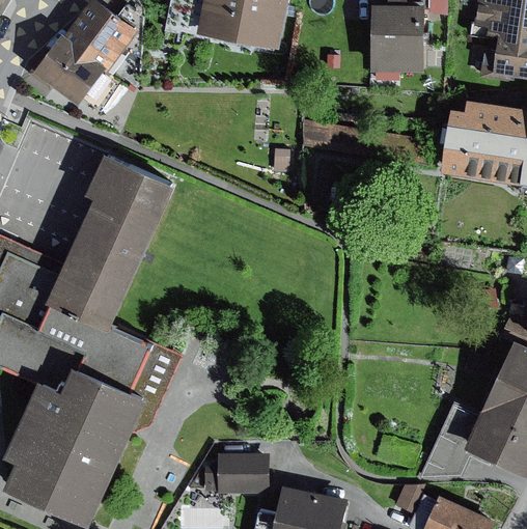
[(95,0),(87,0),(63,32),(85,49),(80,57),(102,74),(135,30),(95,0)]
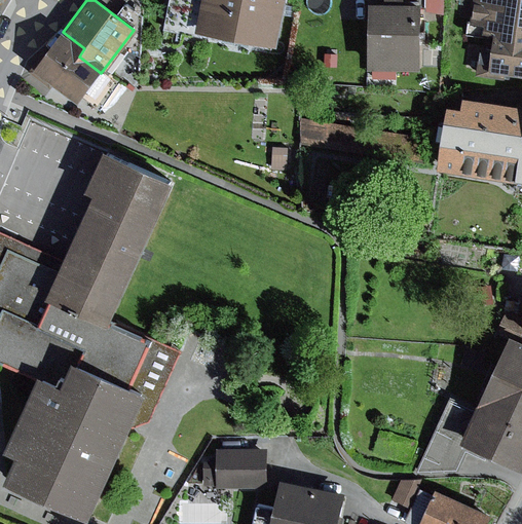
[(196,32),(201,0),(168,0),(162,31),(195,36),(196,32)]
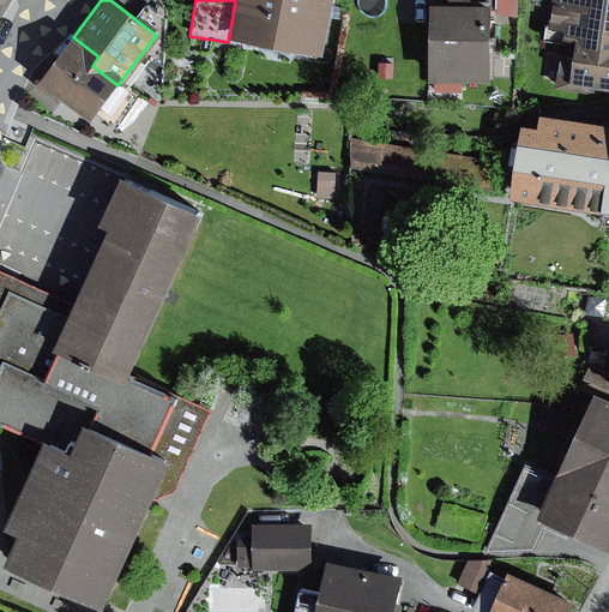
[(332,0),(235,0),(229,37),(323,54),(332,0)]
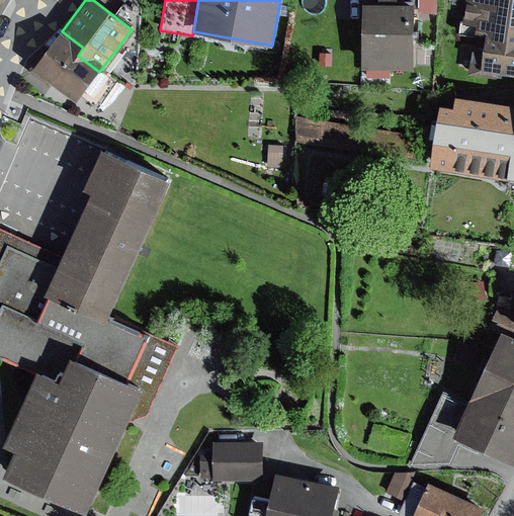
[(436,0),(418,0),(418,13),(435,15),(436,0)]
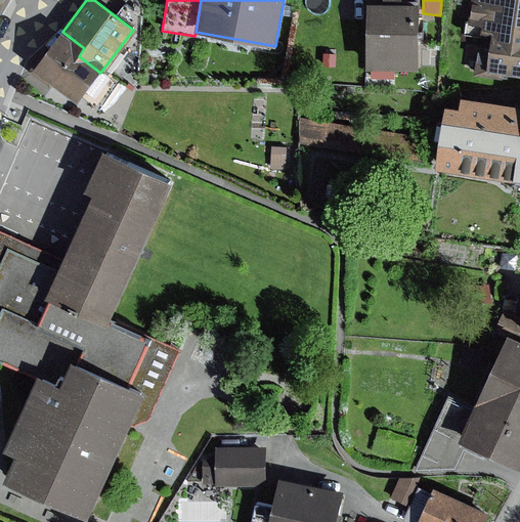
[(519,0),(471,0),(467,25),(479,27),(478,34),(490,36),(488,52),(475,50),(472,76),(508,81),(509,75),(519,76),(519,0)]
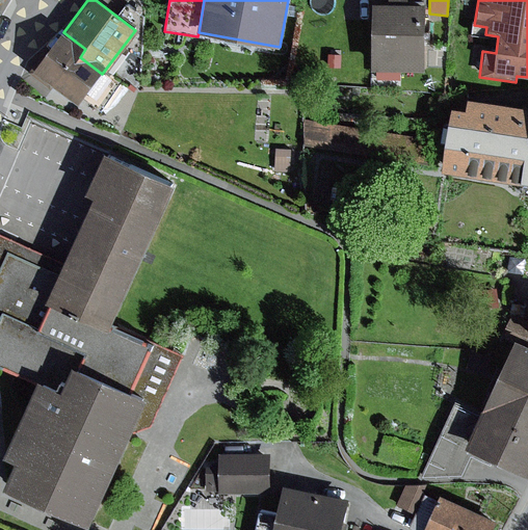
[(424,5),(373,4),(372,70),(423,71),(424,5)]
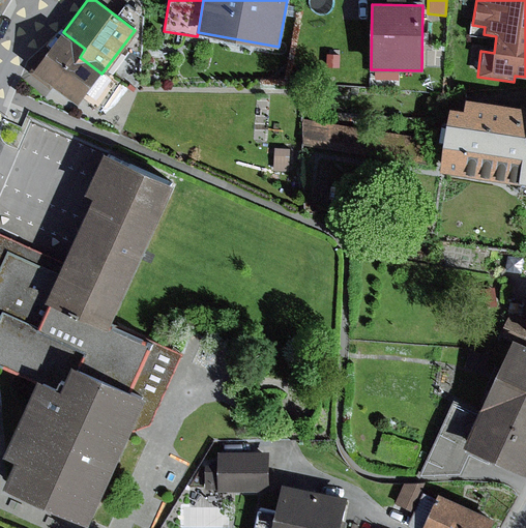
[(40,54),(26,72),(48,90),(52,85),(78,105),(101,74),(80,57),(85,49),(63,32),(44,57),(40,54)]
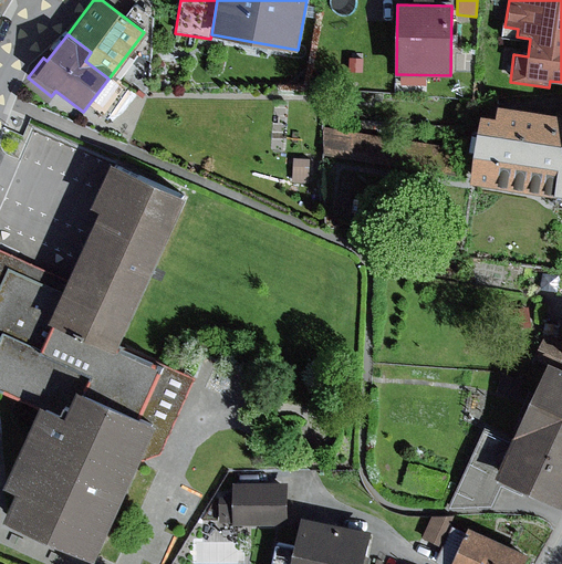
[(361,60),(346,59),(345,73),(360,75),(361,60)]
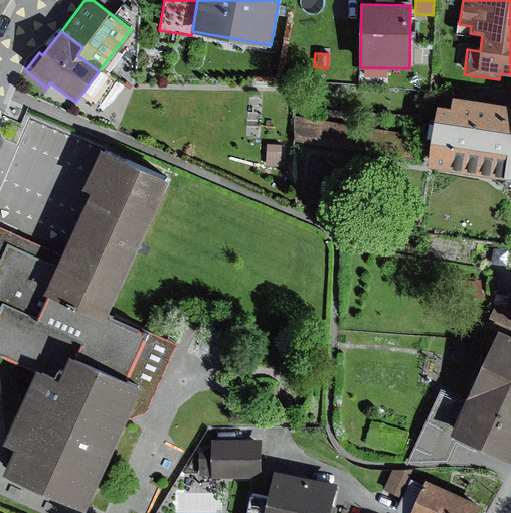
[(451,107),(438,105),(428,165),(510,179),(510,102),(454,93),(451,107)]
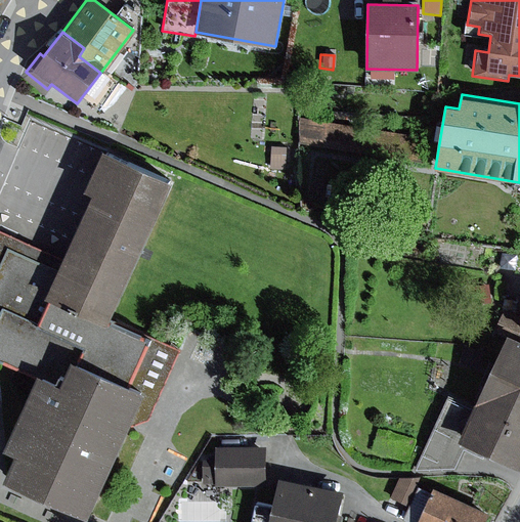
[(428,136),(297,120),(296,147),(425,165),(428,136)]
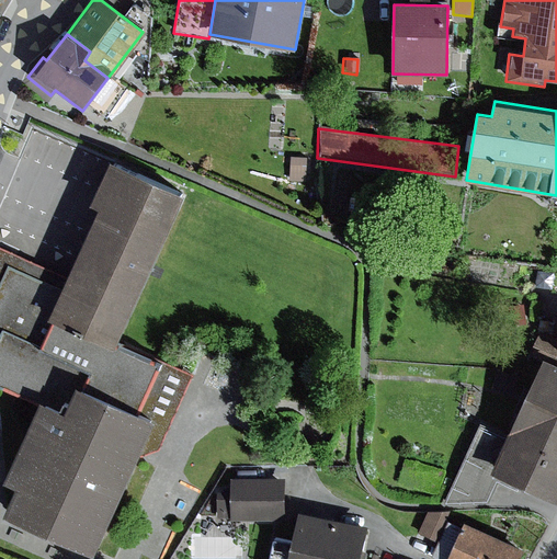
[(288,159),(287,182),(303,183),(304,160),(288,159)]
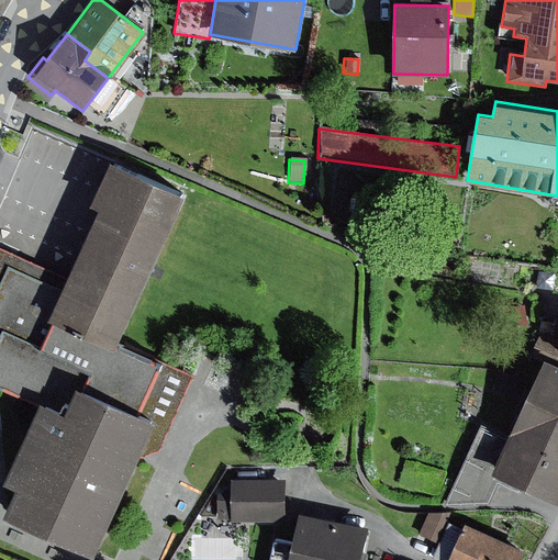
[(65,294),(9,269),(0,288),(0,389),(40,406),(7,481),(18,486),(6,514),(96,553),(155,420),(138,412),(158,366),(115,347),(182,196),(111,164),(95,202),(104,206),(75,271),(71,280),(65,294)]
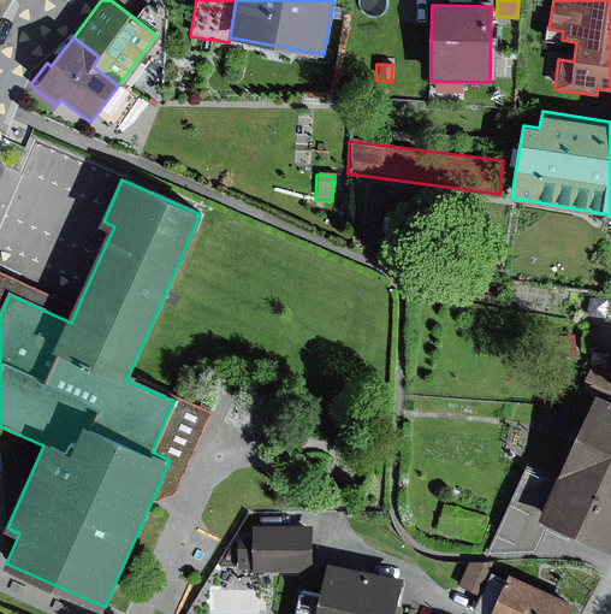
[(0,316),(10,295),(71,323),(78,307),(0,272),(0,316)]
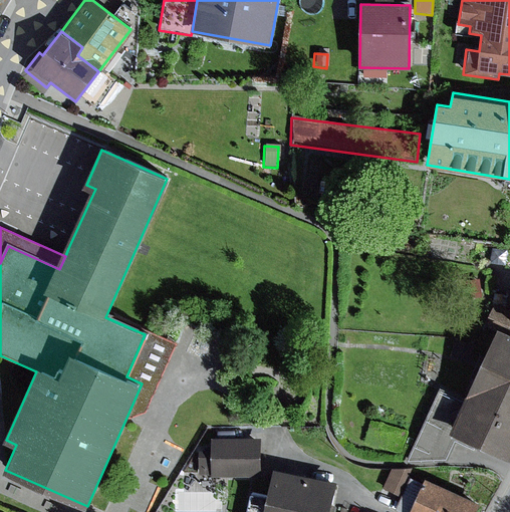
[(477,280),(458,283),(461,301),(480,298),(477,280)]
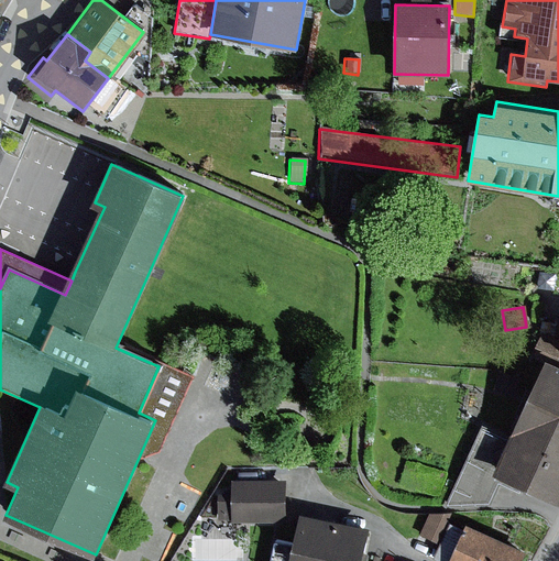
[(558,342),(541,333),(530,351),(558,364),(558,342)]
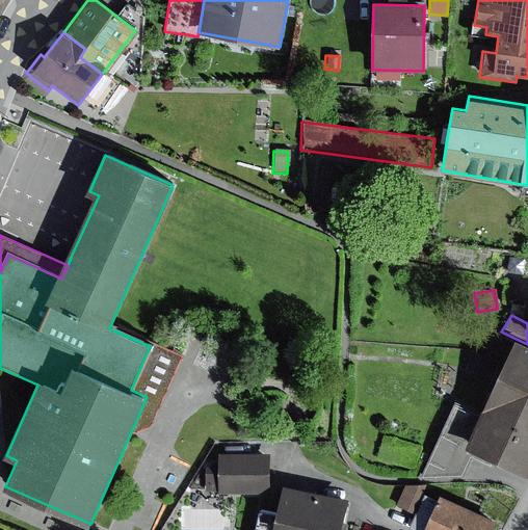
[(527,346),(516,341),(484,408),(527,428),(527,346)]
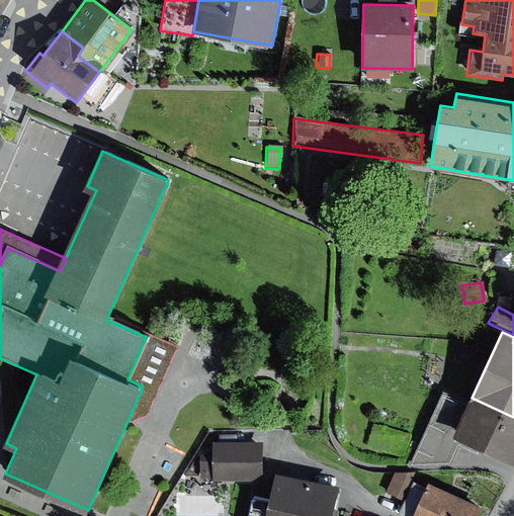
[(478,348),(454,344),(451,359),(476,363),(478,348)]
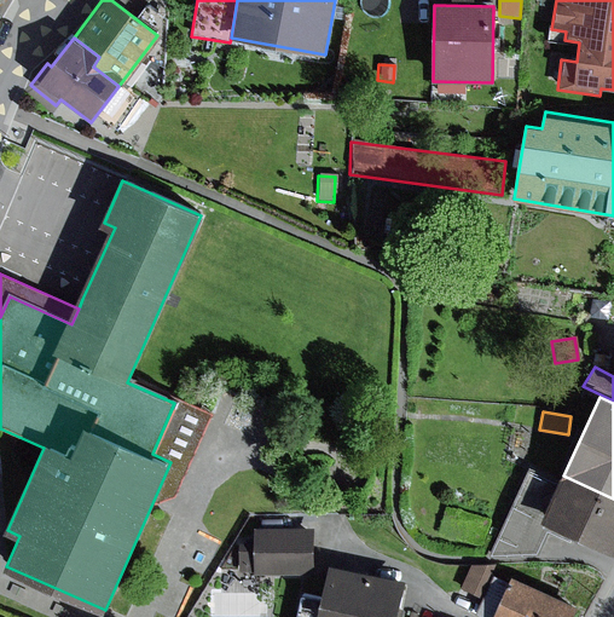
[(545,518),(560,485),(526,470),(487,557),(534,555),(545,532),(567,542),(569,537),(594,549),(597,542),(545,518)]
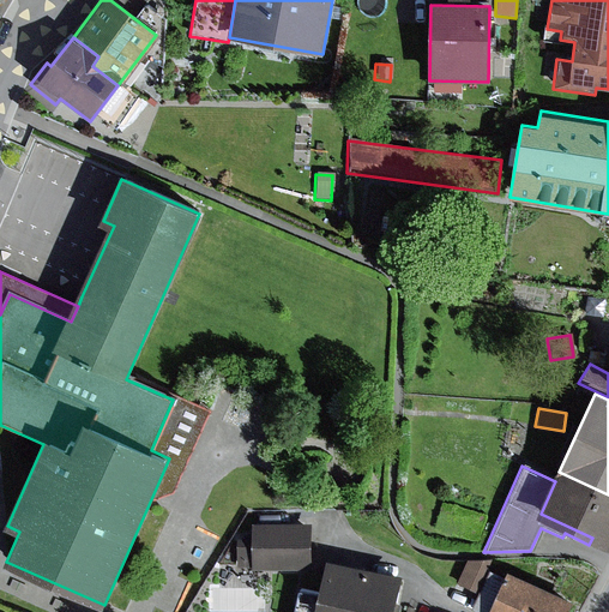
[(608,495),(559,472),(555,481),(541,514),(592,538),(608,545),(608,495)]
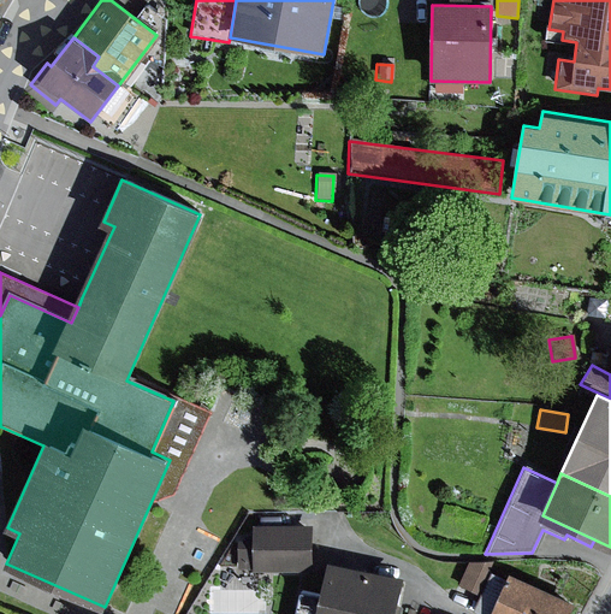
[(312,527),(250,529),(250,549),(235,549),(236,572),(312,571),(312,527)]
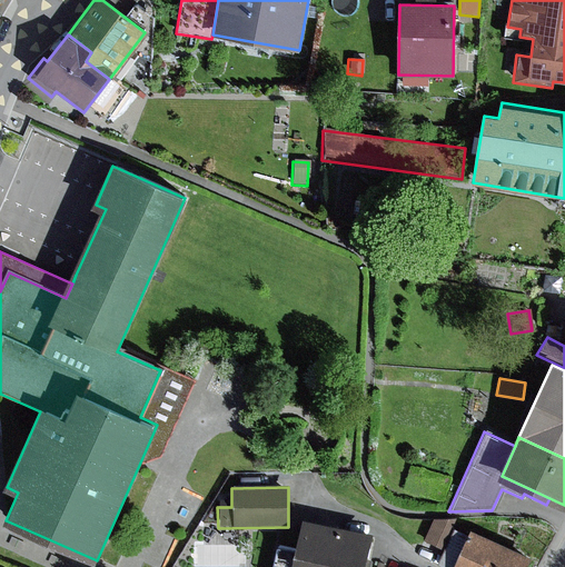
[(432,521),(422,541),(440,550),(454,519),(432,521)]
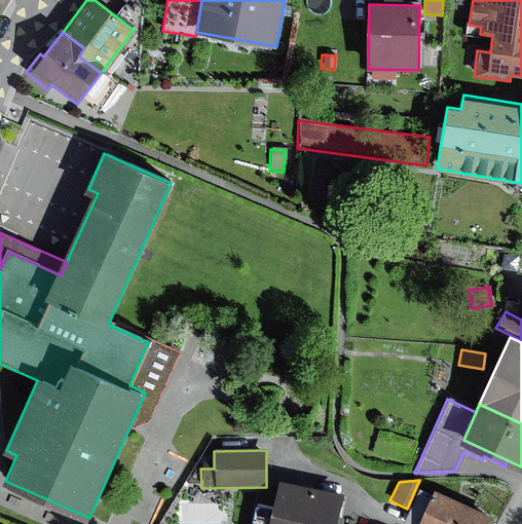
[(336,523),(343,495),(278,481),(272,508),(256,504),(251,523),(336,523)]
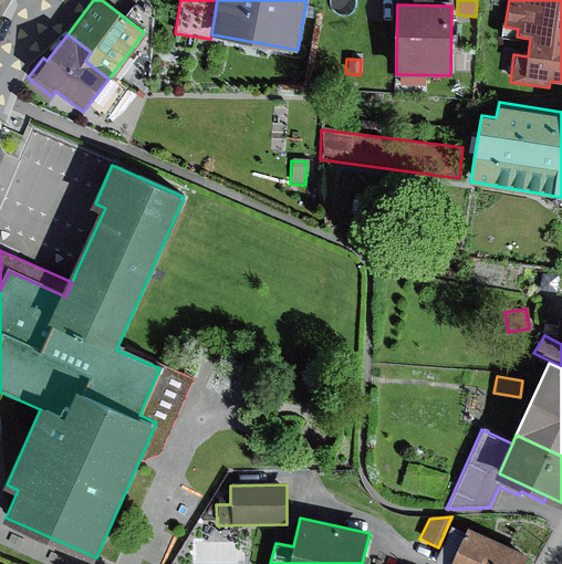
[(522,563),(527,555),(467,529),(465,533),(450,526),(433,563),(522,563)]
